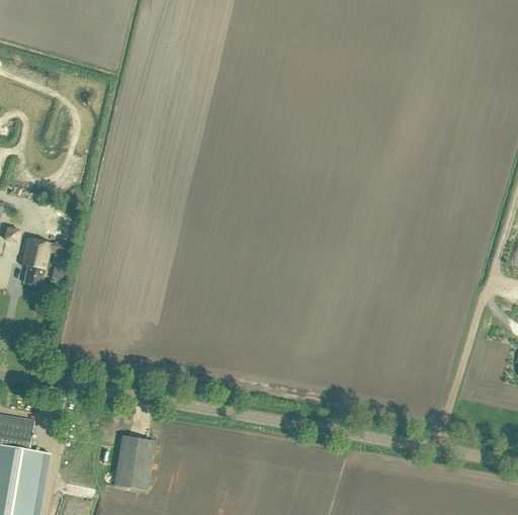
[(7,227),(5,238),(5,239),(16,242),(16,241),(19,229),(19,228),(21,221),(9,218),(8,226),(7,227)]
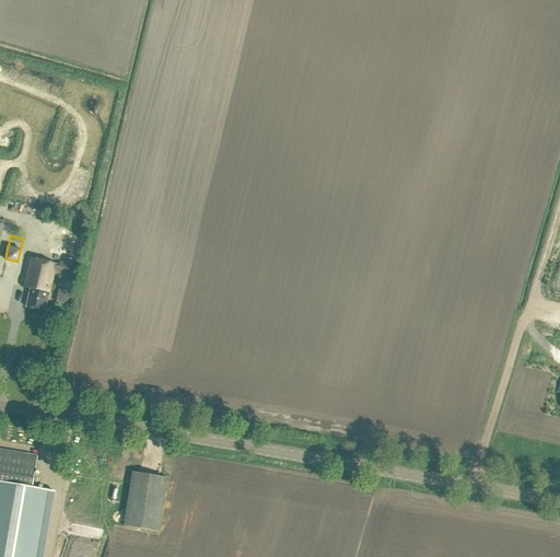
[(31,285),(28,294),(26,304),(45,309),(49,290),(51,290),(57,267),(56,266),(57,262),(28,254),(22,282),(31,285)]
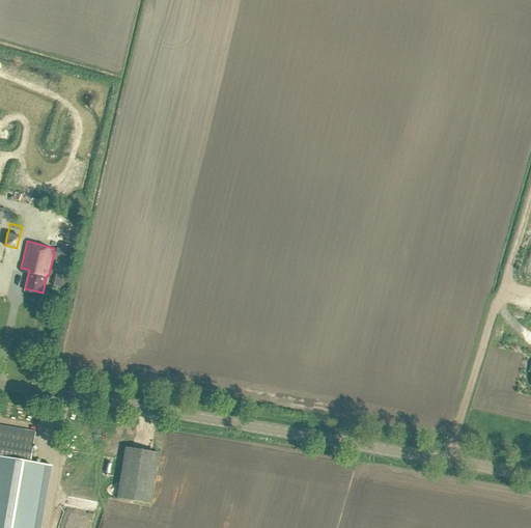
[(0,527),(40,527),(53,464),(30,461),(35,429),(0,423),(0,527)]
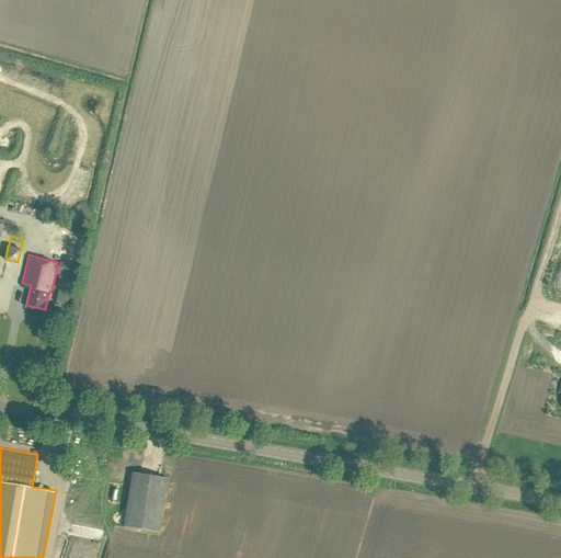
[(132,471),(123,524),(159,531),(167,476),(132,471)]
